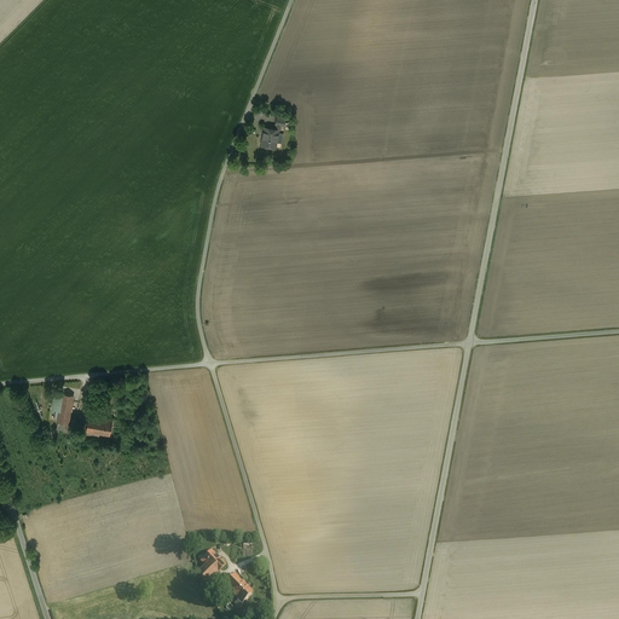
[(276,125),(281,126),(283,126),(284,117),(277,116),(275,125),(276,125)]
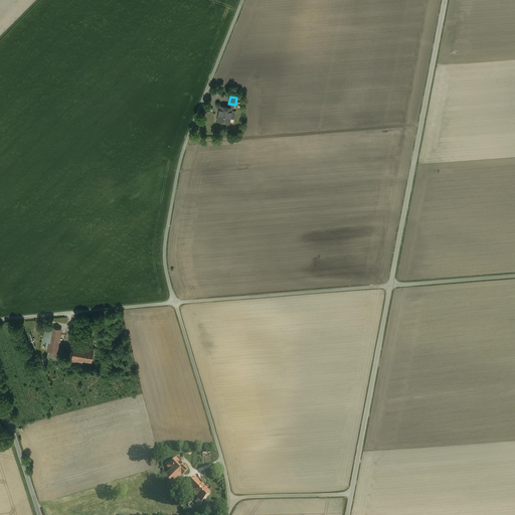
[(233,105),(229,104),(229,107),(219,106),(217,121),(229,123),(231,108),(232,108),(233,105)]
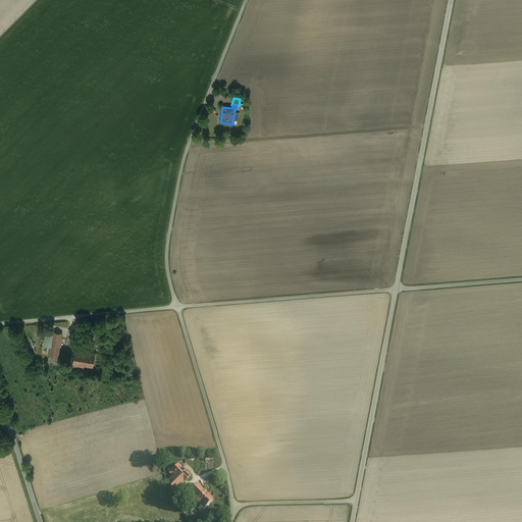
[(61,333),(46,330),(43,346),(50,347),(47,363),(56,364),(61,333)]
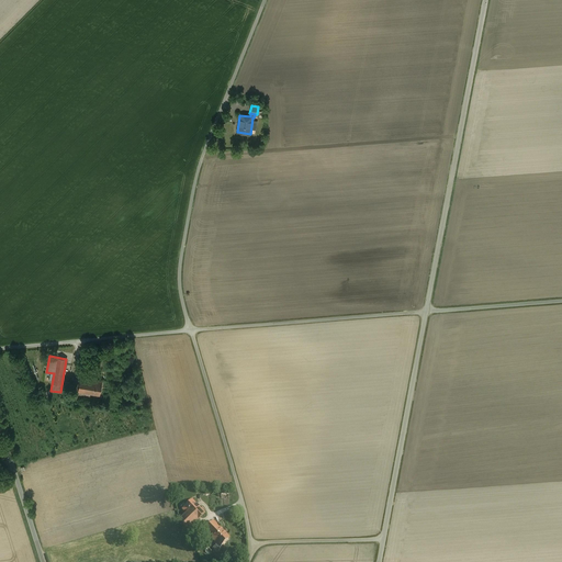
[(101,381),(79,377),(77,392),(99,395),(101,381)]
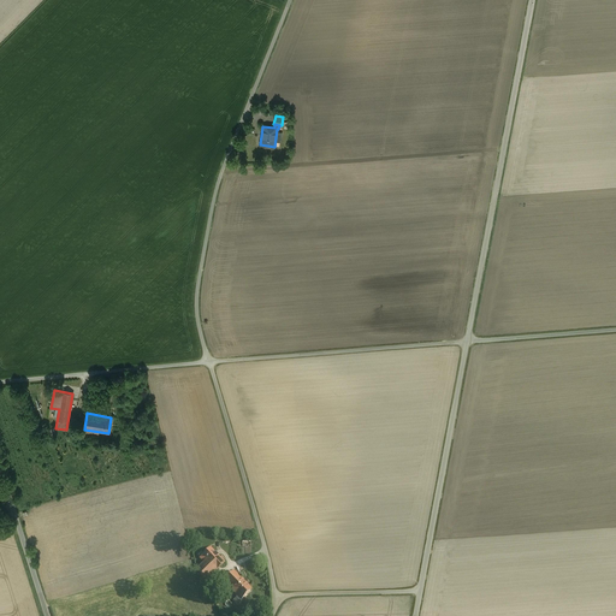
[(224,563),(209,549),(200,558),(203,563),(195,572),(205,581),(215,570),(215,572),(224,563)]
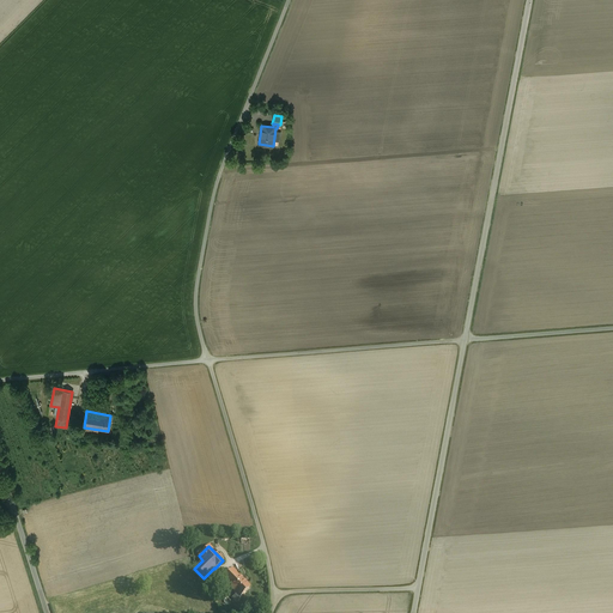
[(222,581),(229,588),(240,577),(232,569),(222,581)]
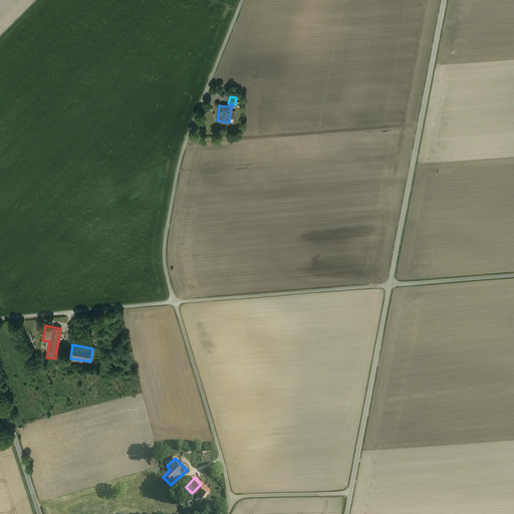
[(210,492),(201,484),(192,493),(200,502),(210,492)]
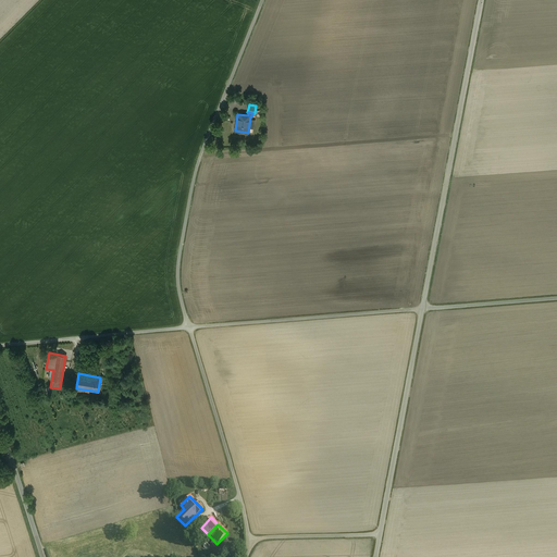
All buildings are outlined.
